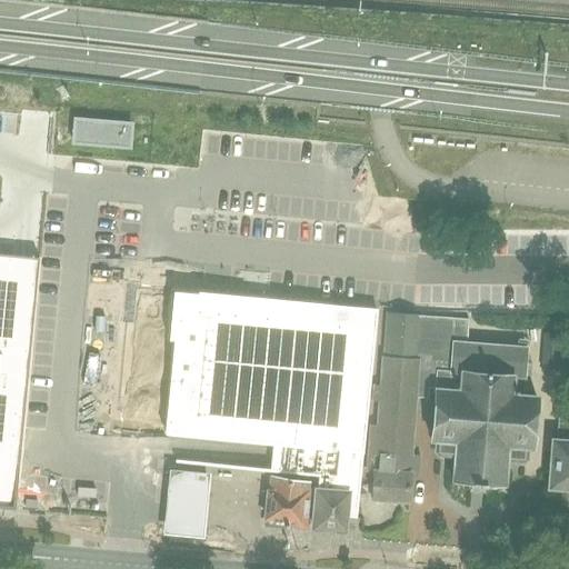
[(133,122),(73,118),(71,145),(131,150),(133,122)]
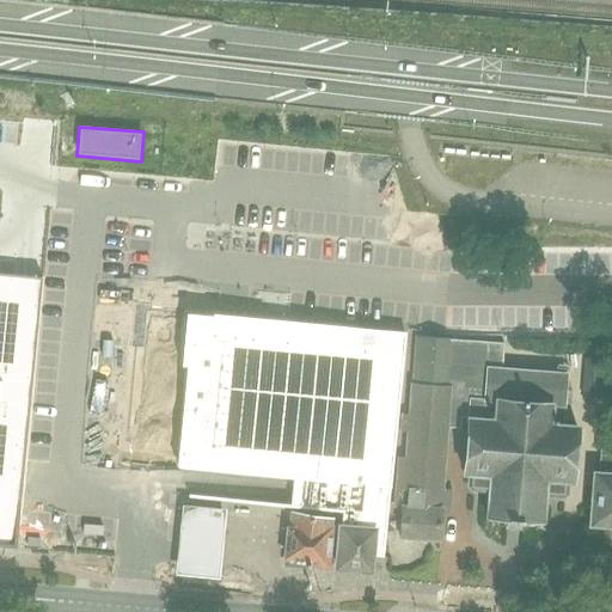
[(0,545),(16,548),(32,371),(5,368),(14,275),(0,273),(0,545)]
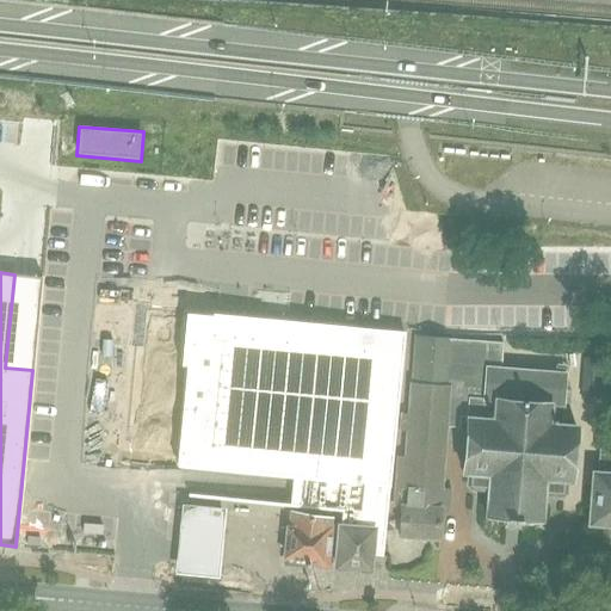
[(125,439),(124,460),(181,464),(292,475),(290,506),(341,511),(340,526),(337,567),(370,571),(371,555),(383,556),(405,334),(218,316),(214,315),(166,312),(139,309),(127,439),(125,439)]
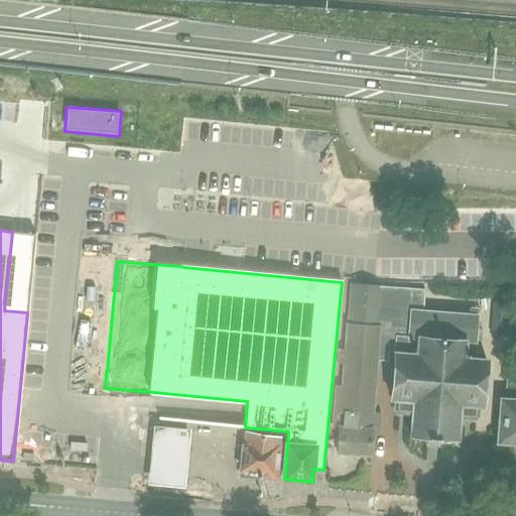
[(337,358),(334,391),(336,391),(333,427),(340,427),(338,453),(370,456),(372,433),(380,432),(381,413),(373,412),(377,361),(388,362),(389,352),(396,353),(392,400),(395,401),(394,409),(398,413),(412,414),(410,436),(427,438),(427,439),(440,441),(440,438),(459,440),(461,417),(477,419),(479,411),(479,407),(483,407),(486,359),(465,357),(467,343),(476,343),(478,314),(424,309),(425,291),(351,284),(348,325),(347,325),(345,350),(338,349),(337,358)]
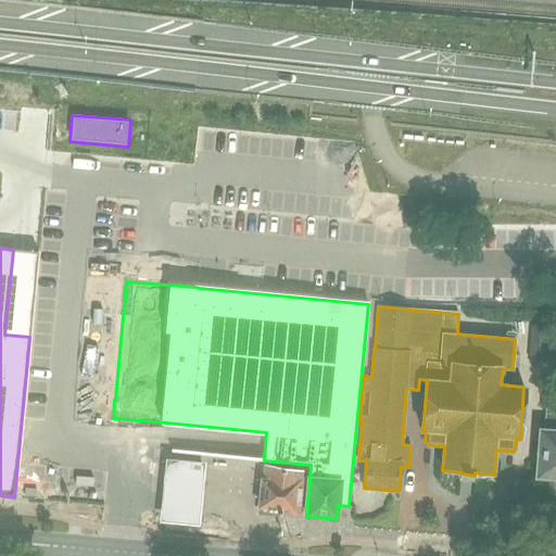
[(555,408),(547,407),(545,430),(540,430),(535,476),(555,477),(555,408)]
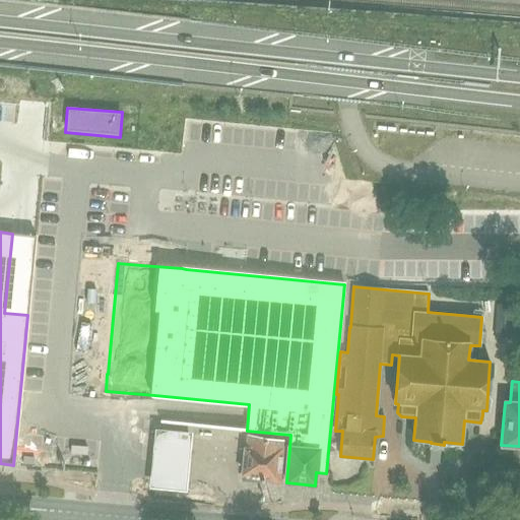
[(190,427),(153,423),(147,480),(184,484),(190,427)]
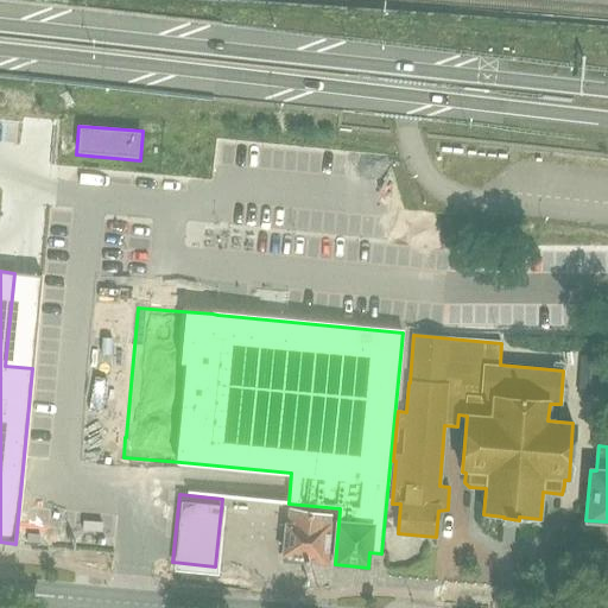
[(284,561),(309,563),(309,561),(324,562),(329,513),(287,508),(284,561)]
